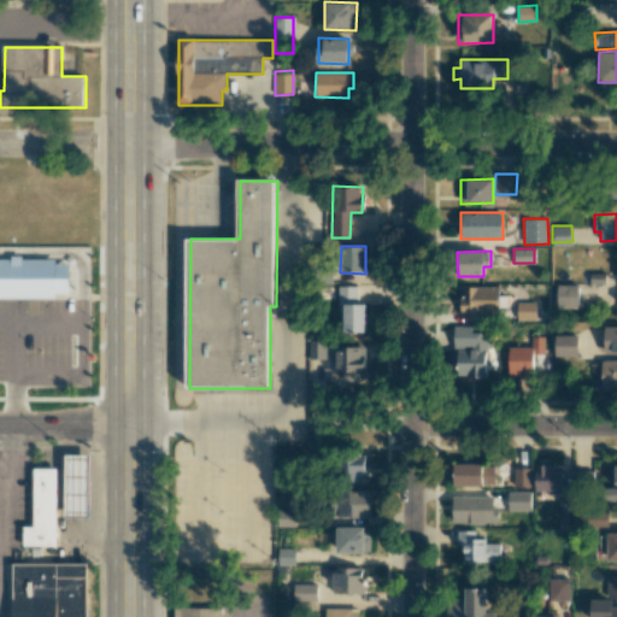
[(0,256),(0,295),(56,295),(56,291),(70,291),(70,260),(57,260),(57,257),(0,256)]
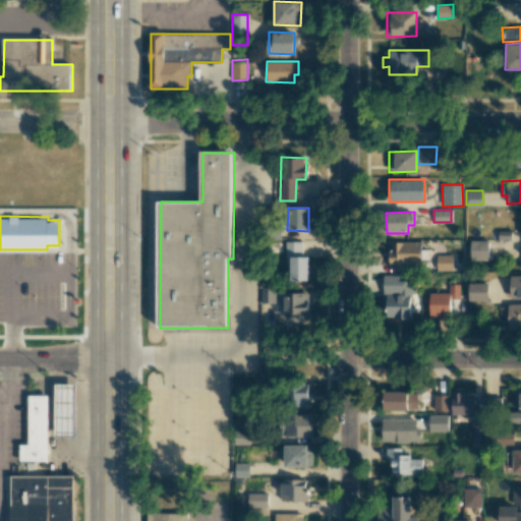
[(488,240),(476,240),(476,259),(487,261),(488,240)]
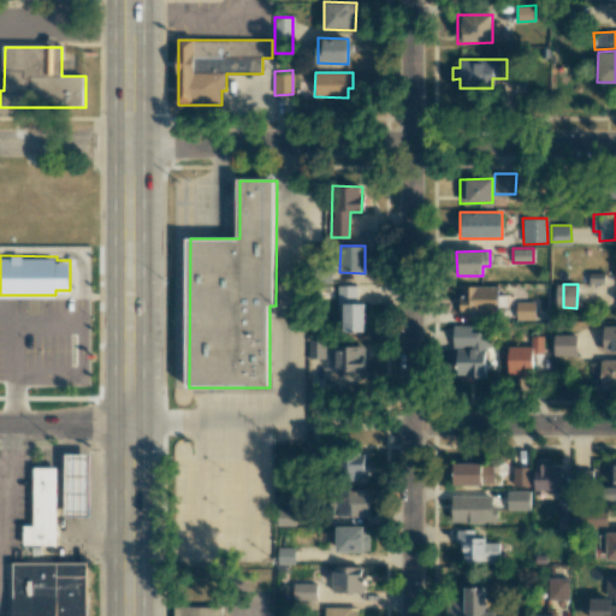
[(356,285),(337,286),(337,304),(342,304),(343,332),(363,332),(363,303),(356,303),(356,285)]
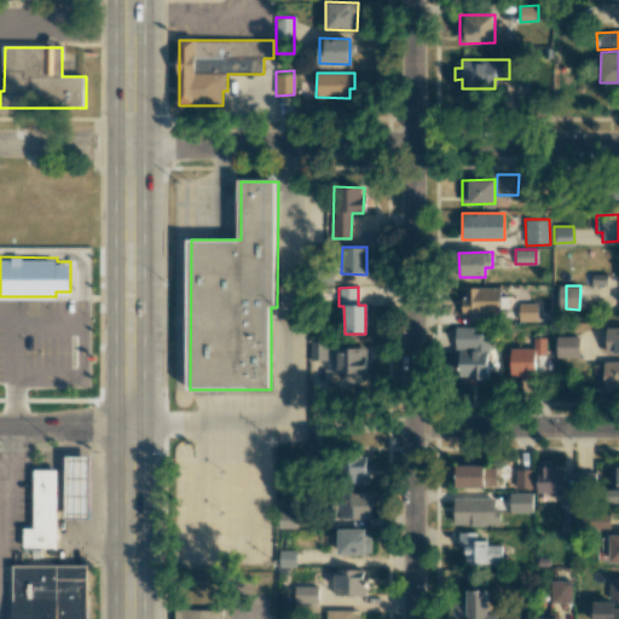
[(499,288),(462,288),(462,314),(499,314),(499,288)]
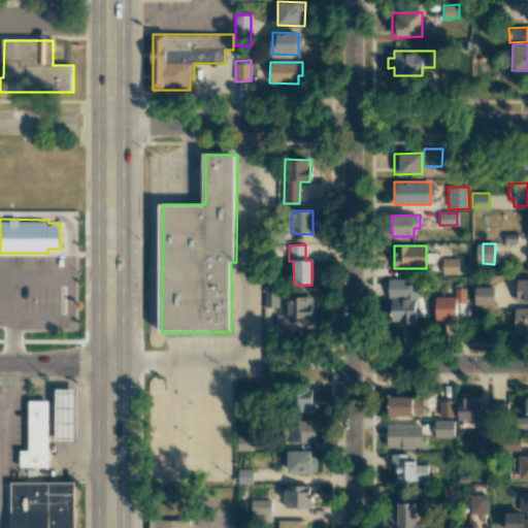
[(442,273),(458,273),(458,260),(441,260),(442,273)]
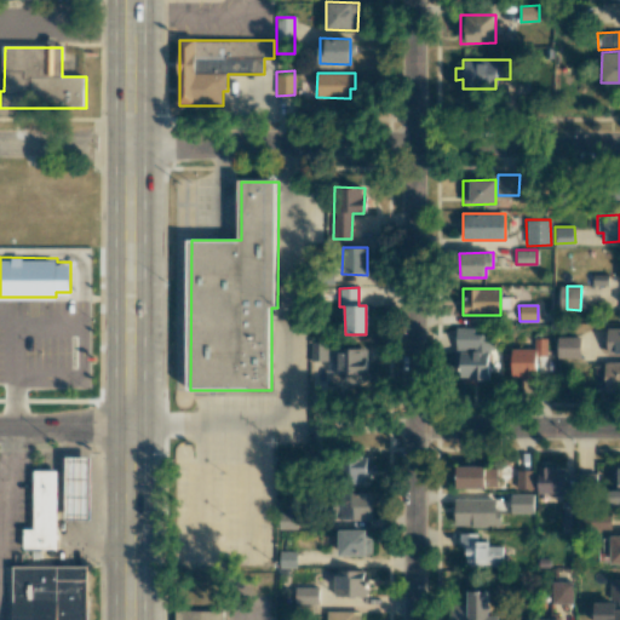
[(489,379),(489,334),(474,334),(474,327),(458,327),(457,379),(489,379)]
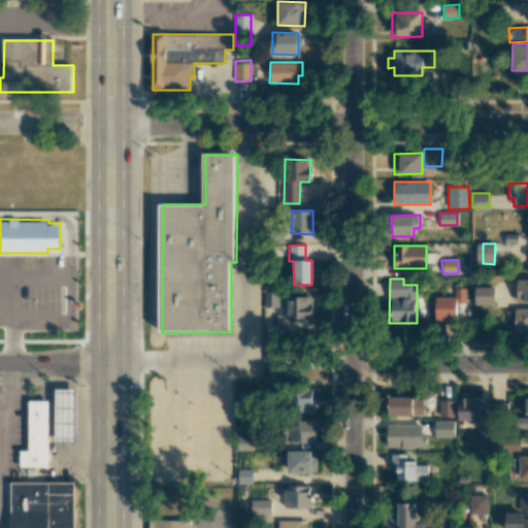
[(527,279),(517,279),(517,300),(527,300),(527,279)]
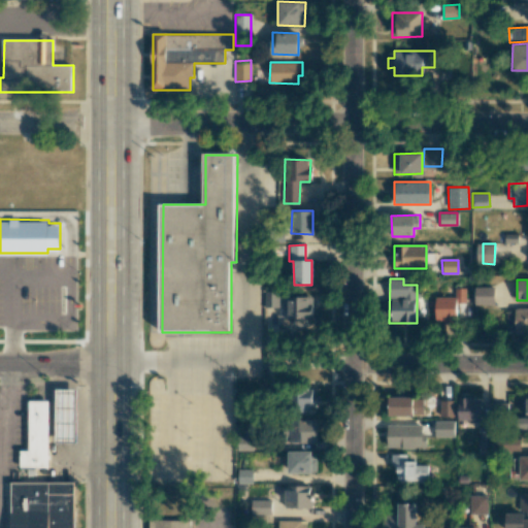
[(494,287),(473,287),(474,305),(494,305),(494,287)]
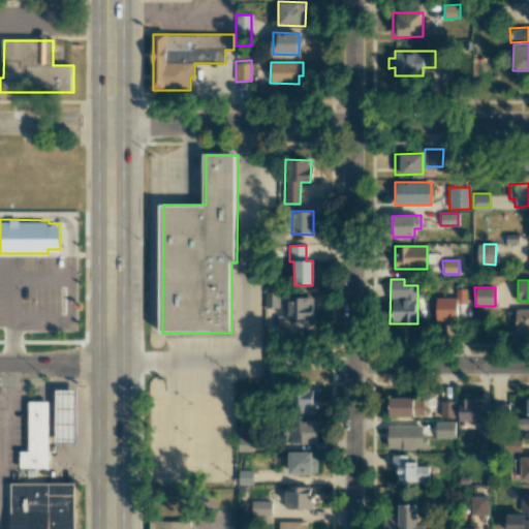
[(436,322),(458,321),(457,304),(466,304),(466,288),(455,288),(455,297),(435,298),(436,322)]
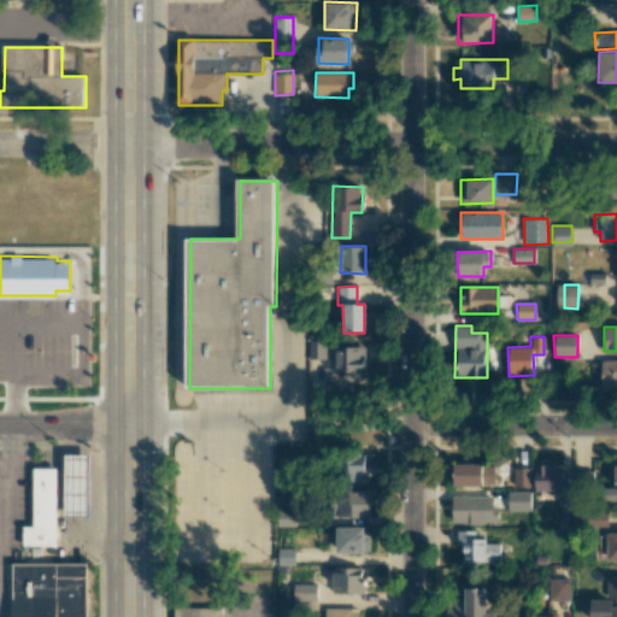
[(309,359),(325,359),(327,340),(309,340),(309,359)]
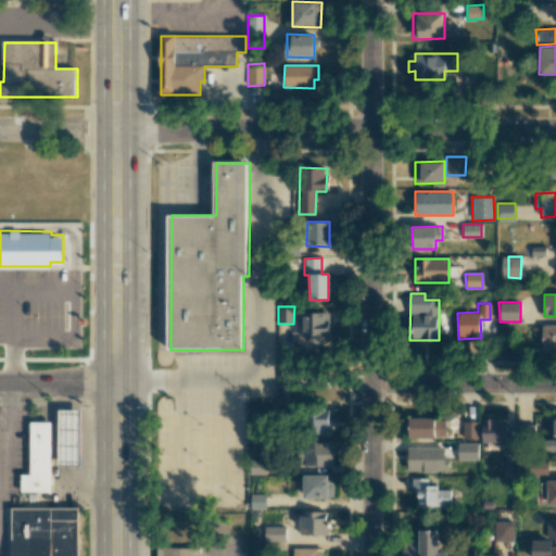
[(299,313),(299,336),(308,336),(308,343),(327,342),(327,312),(299,313)]
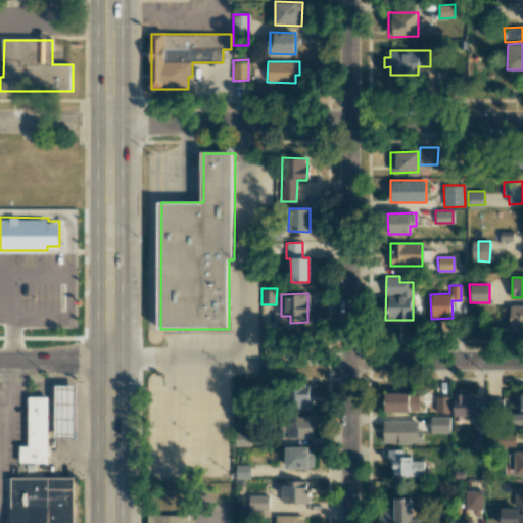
[(522,304),(510,305),(511,331),(522,330),(522,304)]
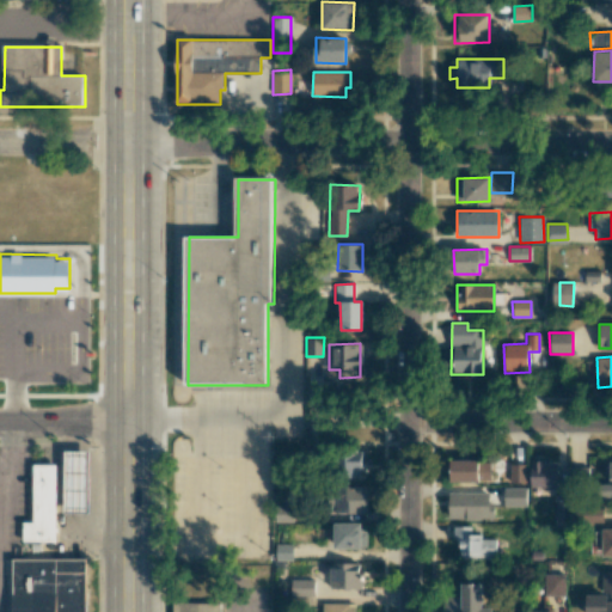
[(90,452),(66,451),(66,513),(89,513),(90,452)]
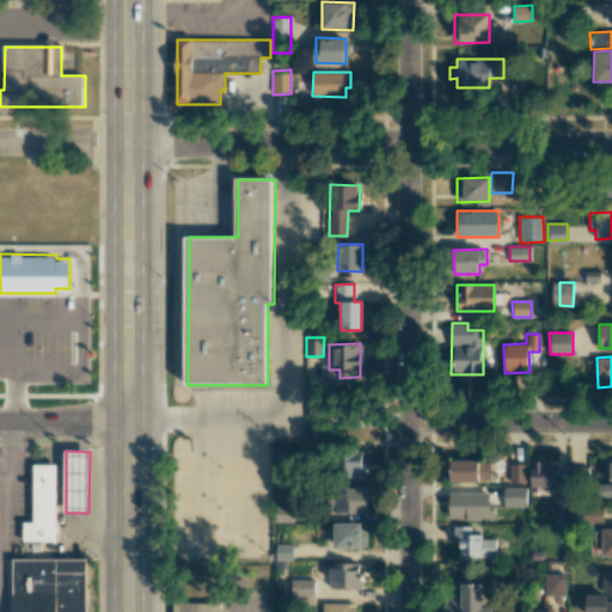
[(365,475),(365,452),(340,452),(341,476),(365,475)]
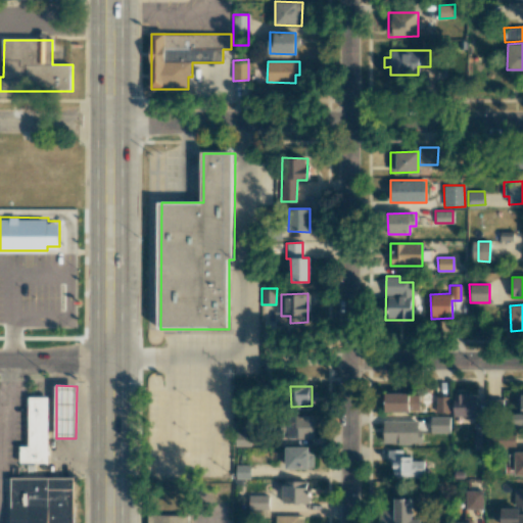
[(522,390),(520,391),(520,412),(513,413),(514,424),(522,424),(522,390)]
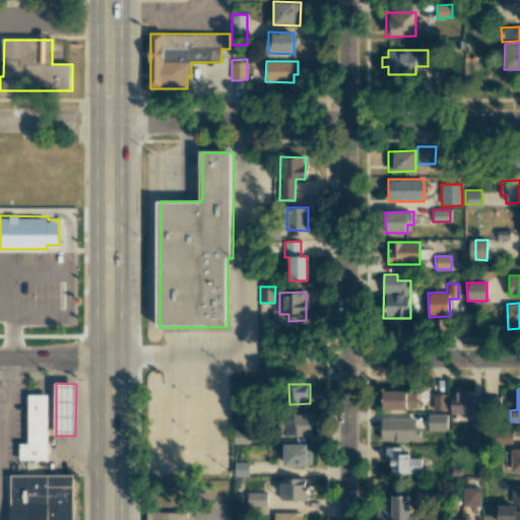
[(382,392),(382,409),(417,408),(416,391),(382,392)]
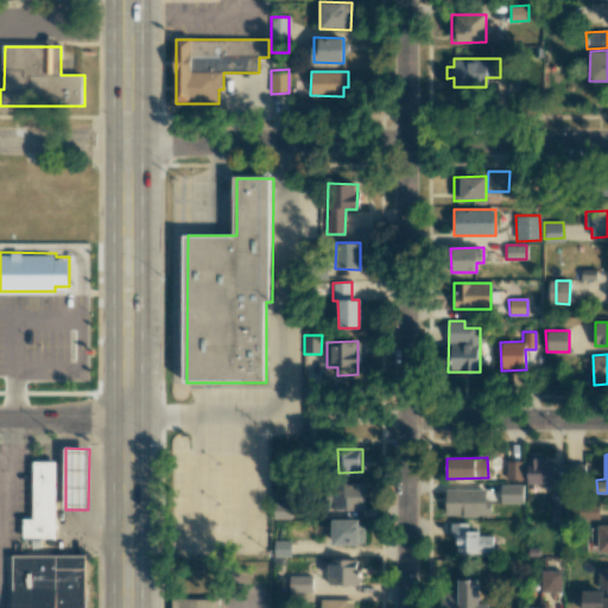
[(527,483),(553,483),(553,462),(543,462),(543,458),(527,457),(527,483)]
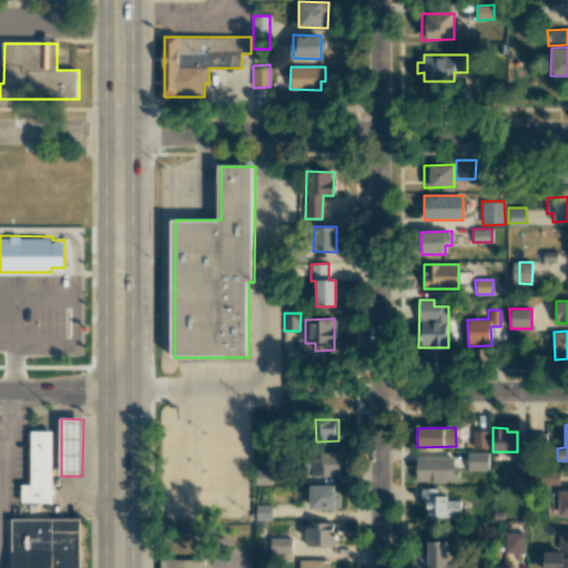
[(488,430),(473,430),(473,447),(488,447),(488,430)]
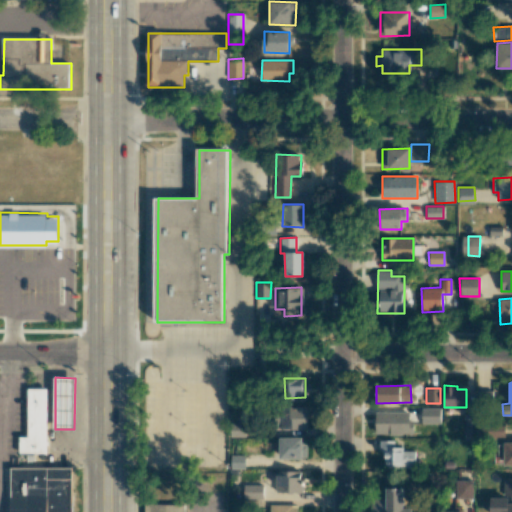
[(28,389),(48,389),(48,452),(19,452),(19,436),(27,436),(28,389)]
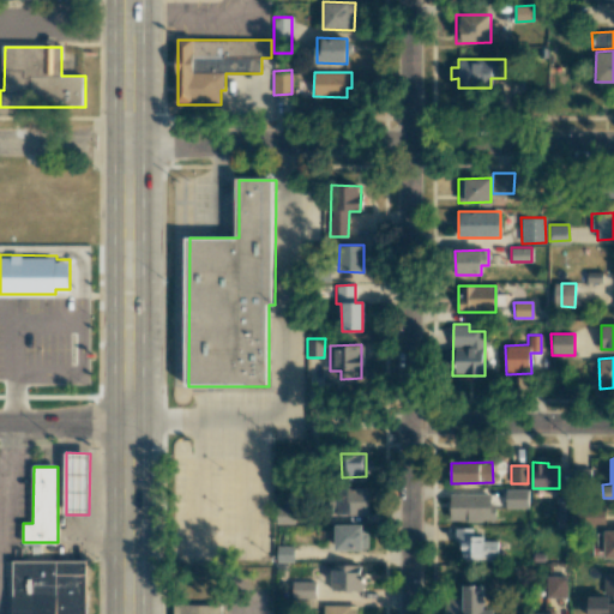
[(589,487),(590,469),(570,468),(569,486),(589,487)]
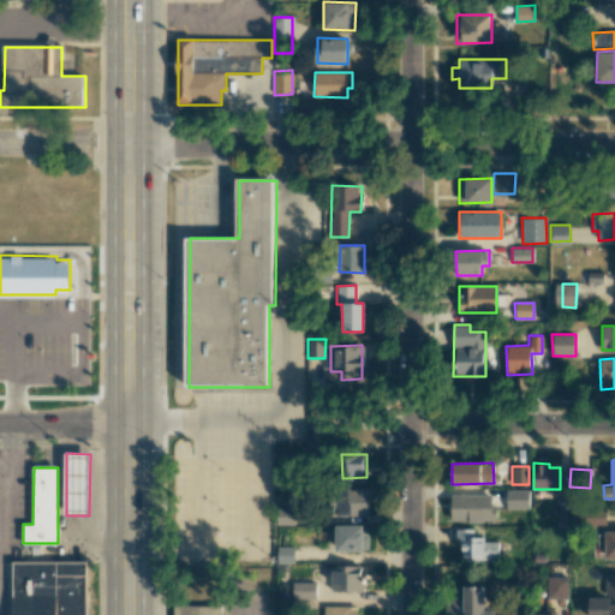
[(369,515),(369,489),(334,489),(335,515),(369,515)]
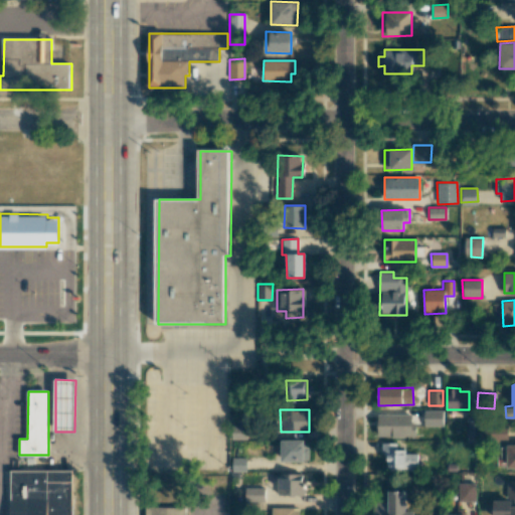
[(443,410),(423,410),(423,426),(443,426),(443,410)]
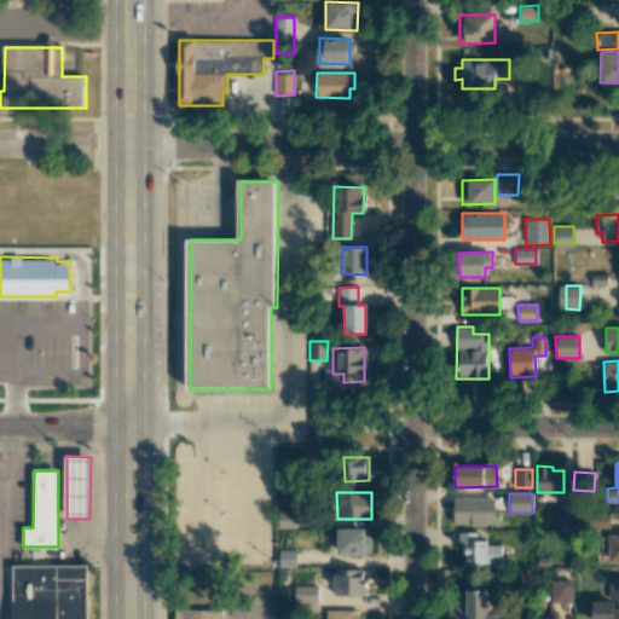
[(495,498),(453,499),(453,525),(501,525),(499,508),(496,508),(495,498)]
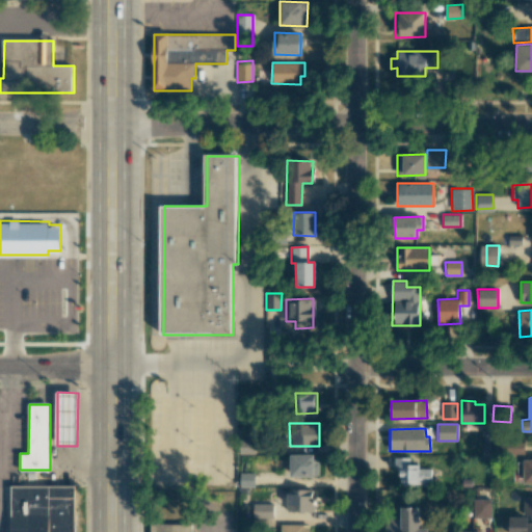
[(524,439),(496,440),(497,455),(525,454),(524,439)]
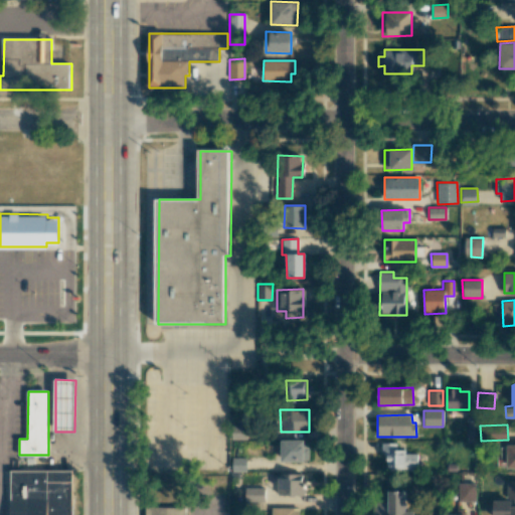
[(231,440),(247,440),(247,425),(231,425),(231,440)]
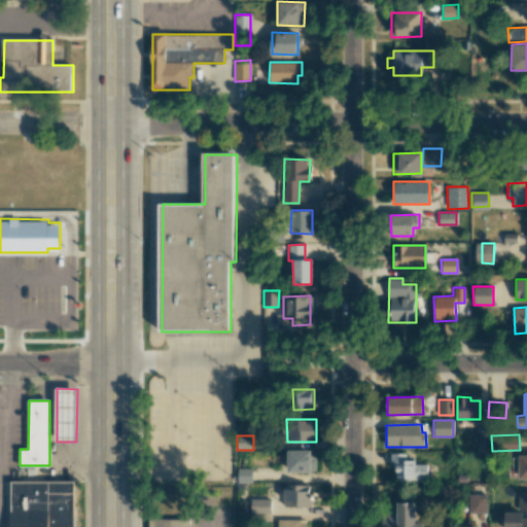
[(287,472),(314,472),(314,450),(287,450),(287,472)]
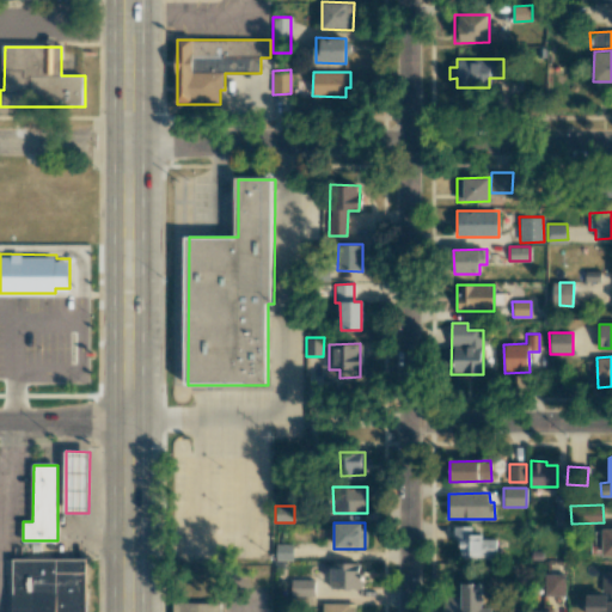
[(496,539),(481,539),(481,534),(471,534),(471,526),(457,526),(457,558),(496,557),(496,539)]
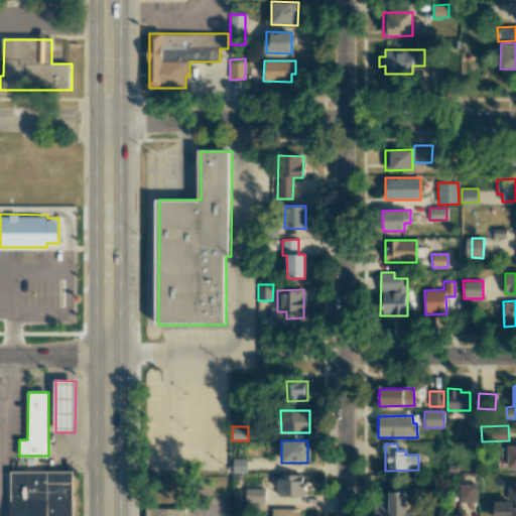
[(515,445),(498,445),(498,468),(515,468),(515,445)]
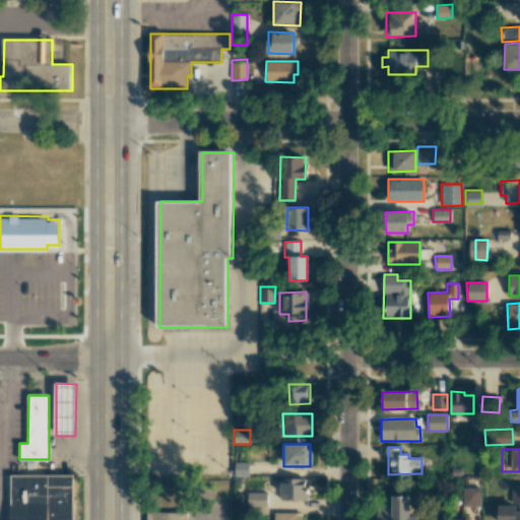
[(249,462),(234,462),(235,475),(249,475),(249,462)]
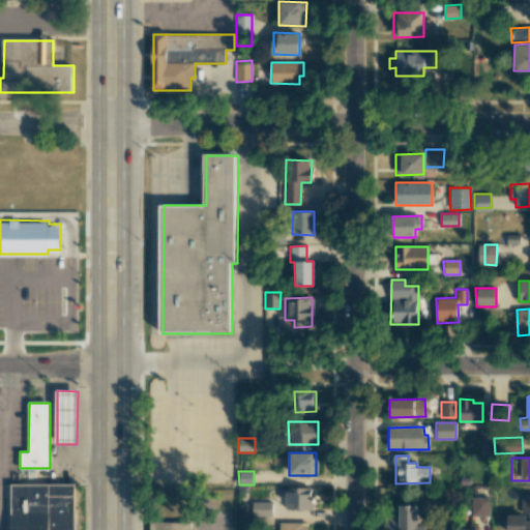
[(10,529),(10,484),(78,483),(78,529),(10,529)]
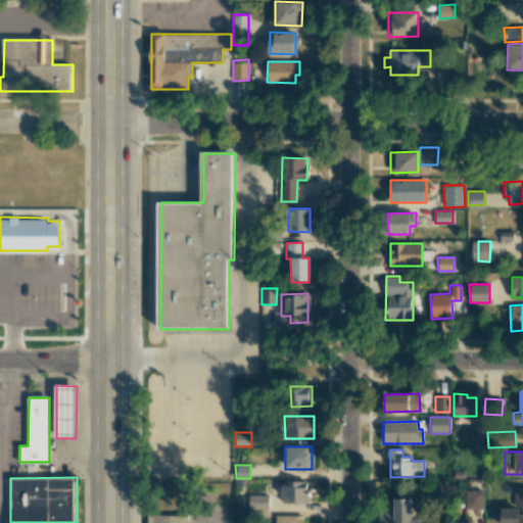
[(308,504),(308,481),(282,481),(282,503),(308,504)]
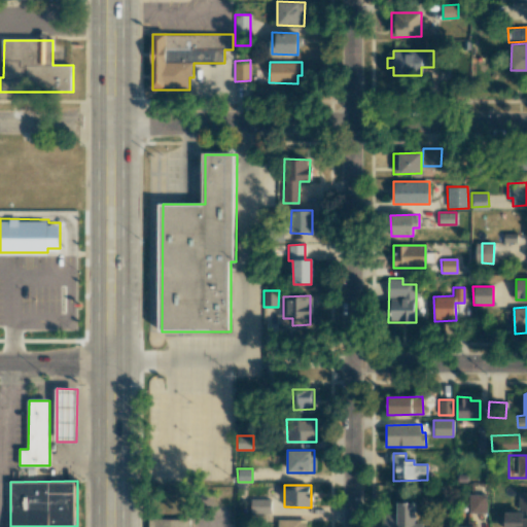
[(526,492),(518,493),(518,511),(526,510),(526,492)]
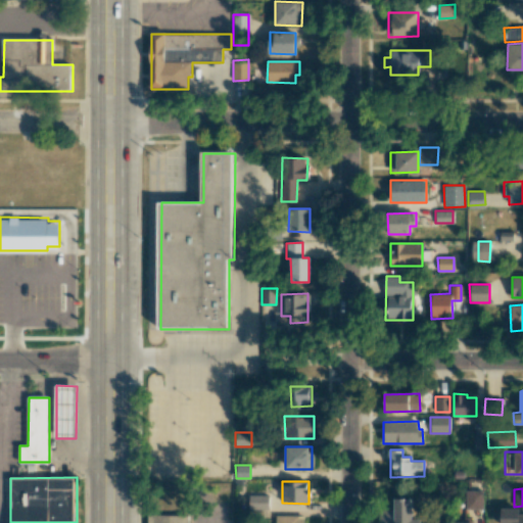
[(482,490),(465,490),(465,510),(482,509),(482,490)]
